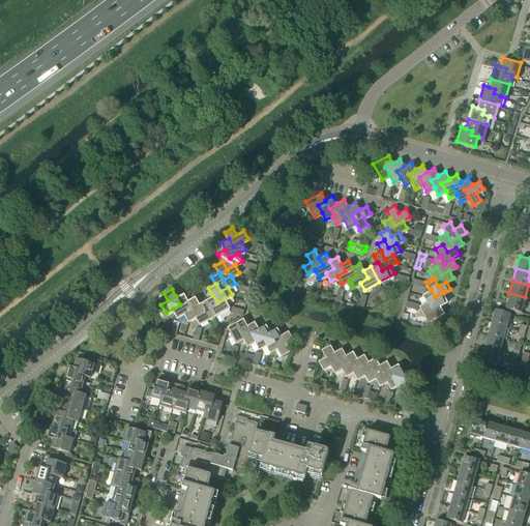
[(422,293),(427,300),(428,300),(432,309),(439,303),(440,304),(447,300),(443,293),(442,292),(435,297),(431,289),(430,289),(422,293)]
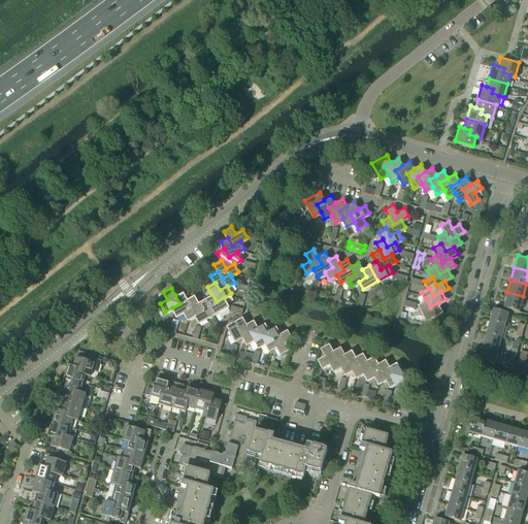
[(176,315),(184,310),(183,310),(191,306),(187,298),(183,291),(175,295),(179,303),(172,307),(176,315)]
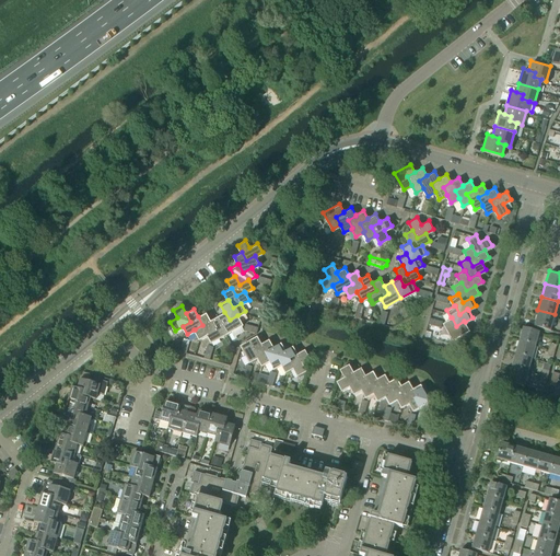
[(555,314),(537,310),(534,323),(550,327),(555,314)]
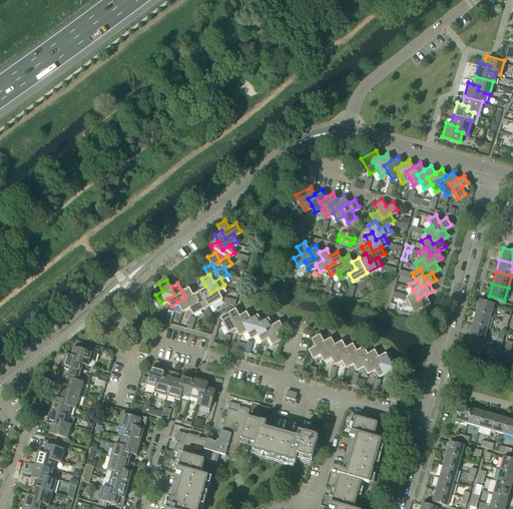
[(182,309),(189,305),(188,305),(196,301),(192,293),(188,286),(181,290),(185,298),(177,302),(178,302),(182,309)]
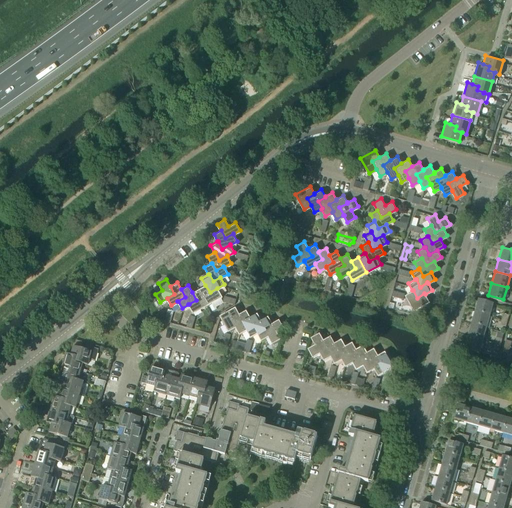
[(205,285),(199,289),(207,303),(221,295),(217,288),(210,292),(205,285)]
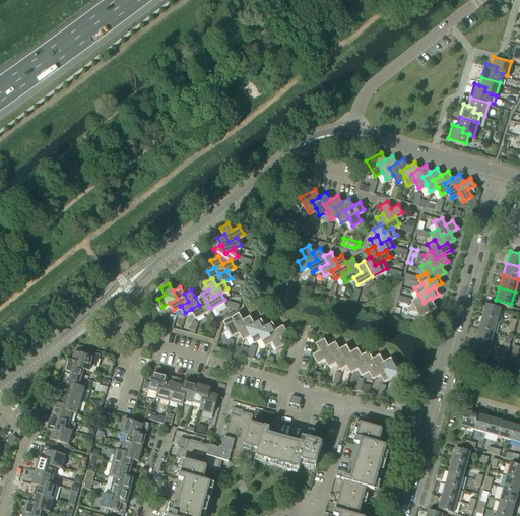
[(191,309),(192,309),(196,316),(210,308),(202,294),(195,297),(199,305),(191,309)]
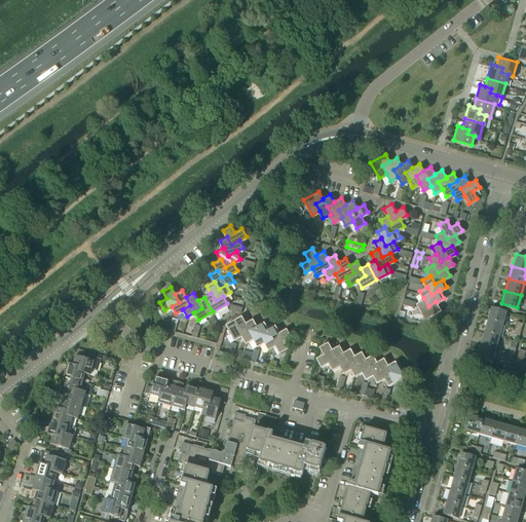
[(424,298),(423,298),(416,302),(425,318),(440,309),(437,302),(436,301),(428,306),(424,298)]
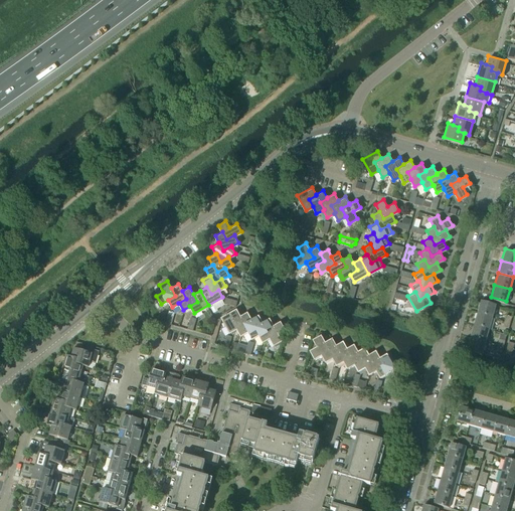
[(481,298),(477,310),(492,315),(496,303),(481,298)]
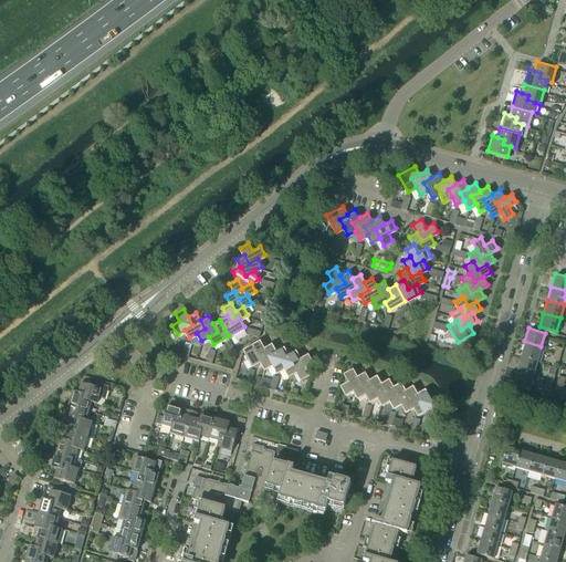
[(252,364),(260,360),(255,352),(264,346),(260,339),(243,347),(252,364)]
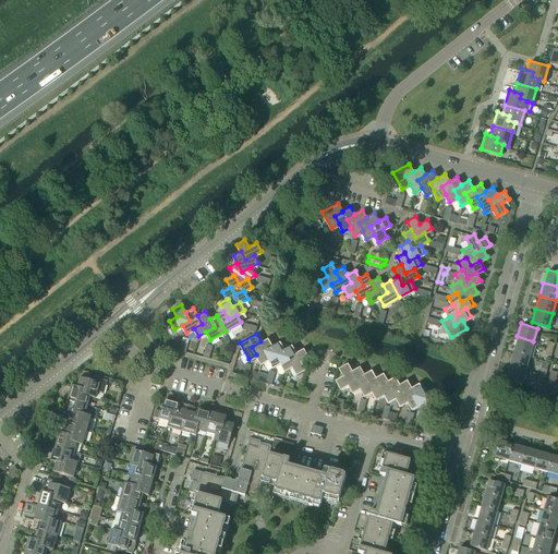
[(517,336),(513,349),(530,354),(533,341),(517,336)]
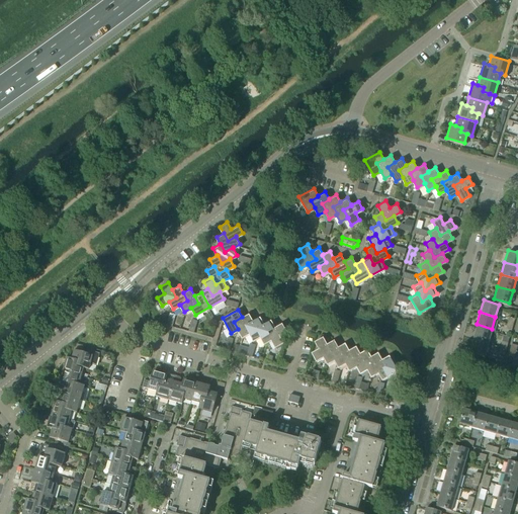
[(242,336),(249,332),(245,325),(253,320),(249,313),(242,317),(234,322),(238,329),(242,336)]
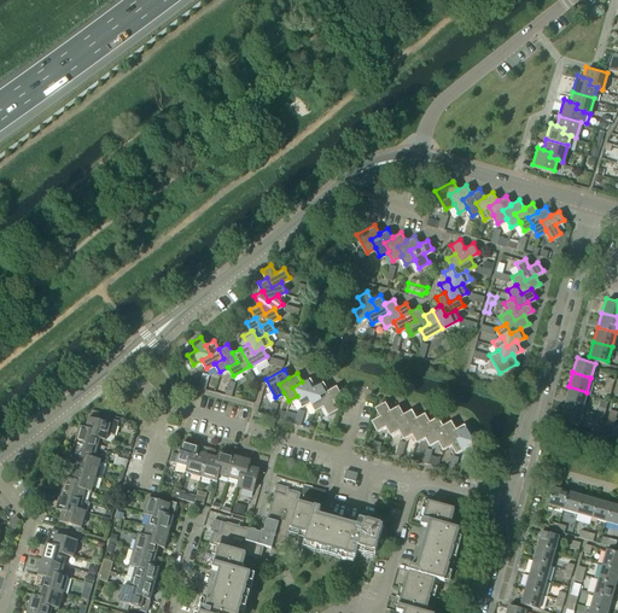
[(302,404),(310,400),(305,391),(315,386),(314,385),(310,377),(302,381),(292,387),(297,396),(302,404)]
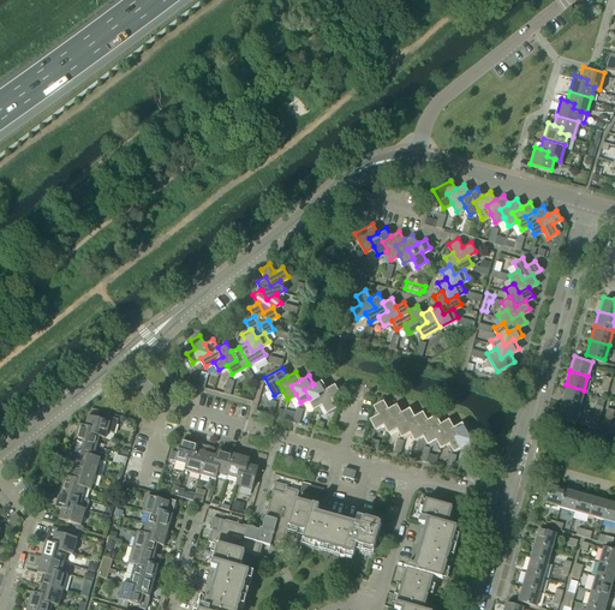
[(314,406),(322,402),(322,401),(317,393),(326,388),(326,387),(321,378),(312,383),(314,384),(304,389),(309,398),(314,406)]
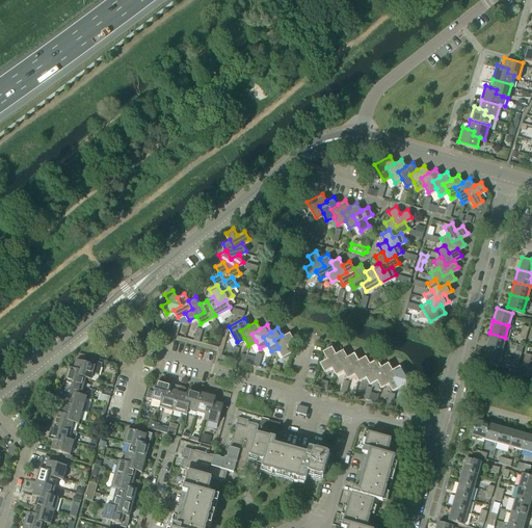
[(278,347),(278,348),(283,355),(291,350),(287,343),(294,339),(289,331),(282,335),(282,336),(274,340),(278,347)]
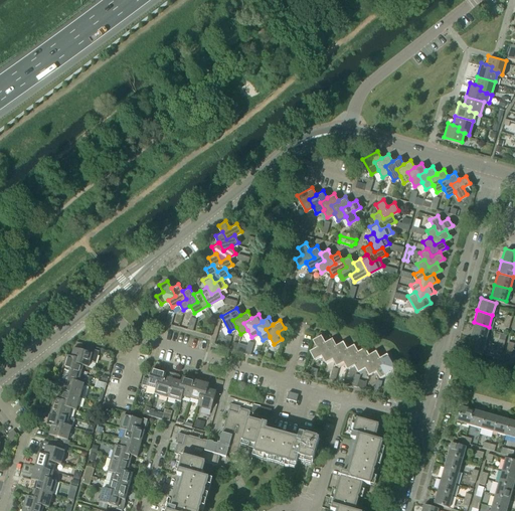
[(474,322),(470,334),(486,339),(489,327),(474,322)]
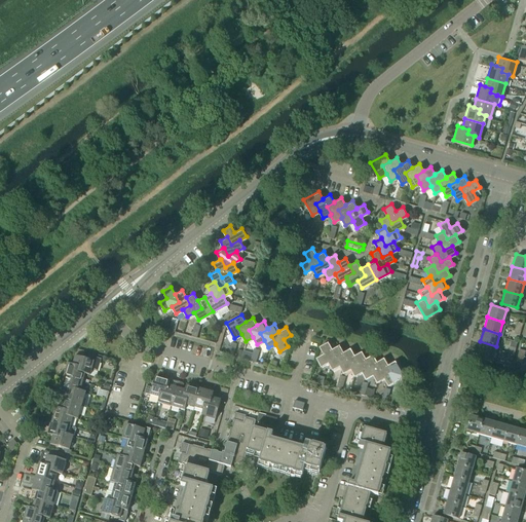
[(321,365),(328,361),(336,357),(331,348),(332,348),(328,341),(320,345),(324,352),(316,357),(321,365)]
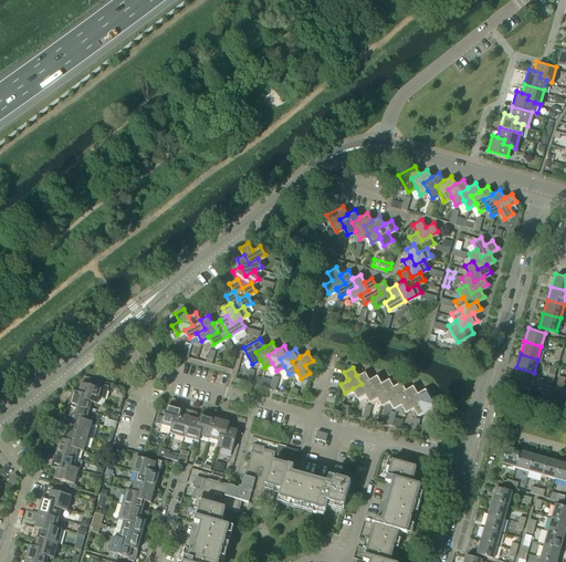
[(534,373),(516,367),(513,381),(530,386),(534,373)]
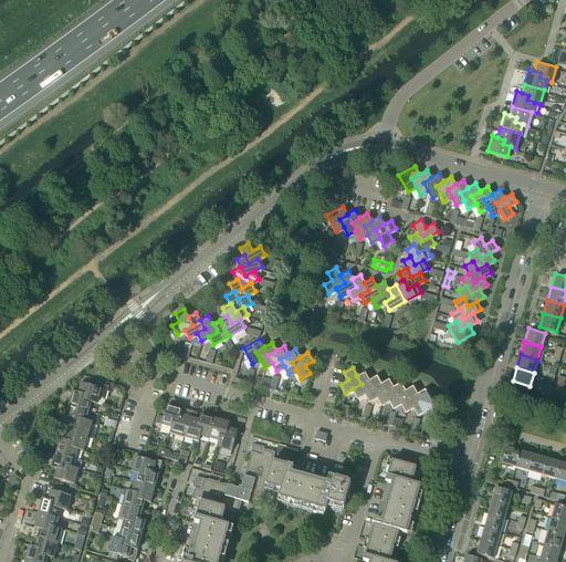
[(357,396),(365,392),(373,387),(368,378),(369,378),(365,371),(357,375),(356,375),(362,384),(353,388),(357,396)]
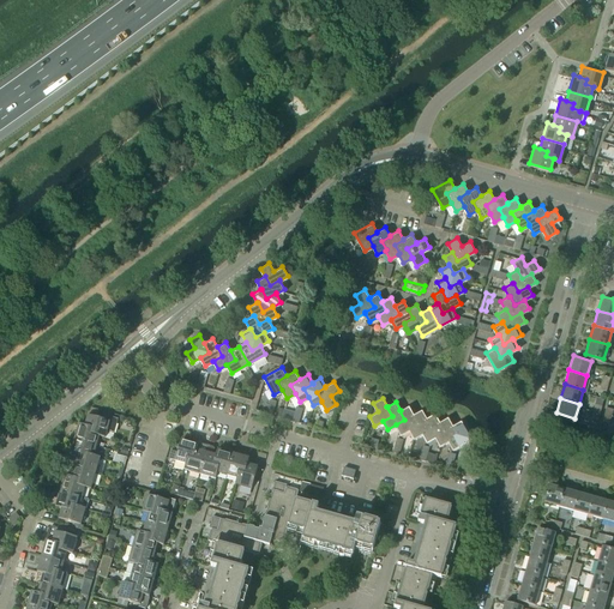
[(401,433),(409,428),(417,423),(413,414),(409,405),(401,410),(399,410),(404,420),(396,424),(401,433)]
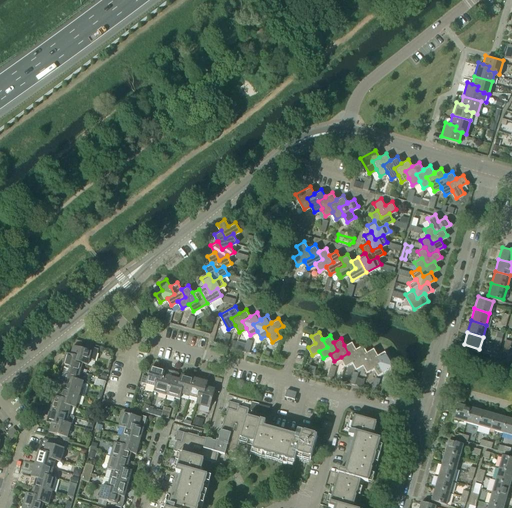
[(345,364),(352,360),(359,356),(355,348),(351,341),(344,345),(348,353),(341,357),(345,364)]
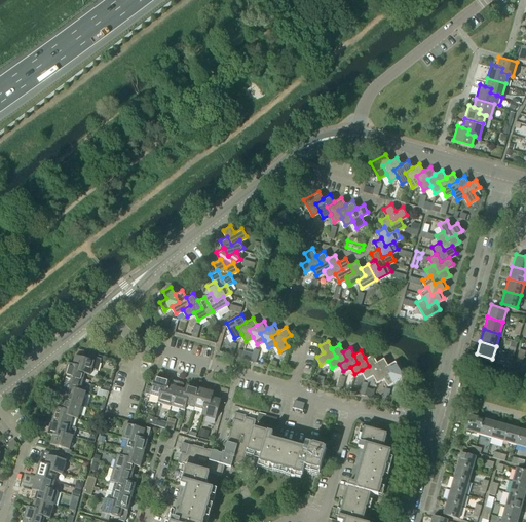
[(73,362),(79,364),(78,368),(85,370),(84,371),(89,372),(91,367),(98,368),(101,356),(89,352),(88,357),(75,352),(73,362)]
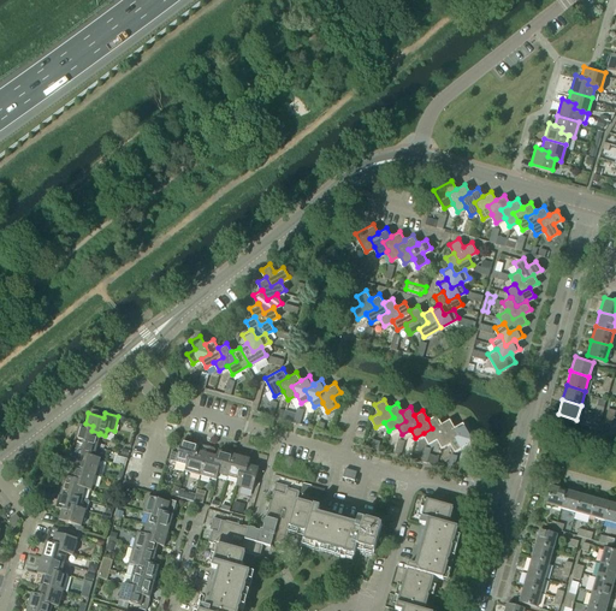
[(428,442),(437,437),(445,432),(440,422),(436,414),(427,419),(432,428),(424,433),(428,442)]
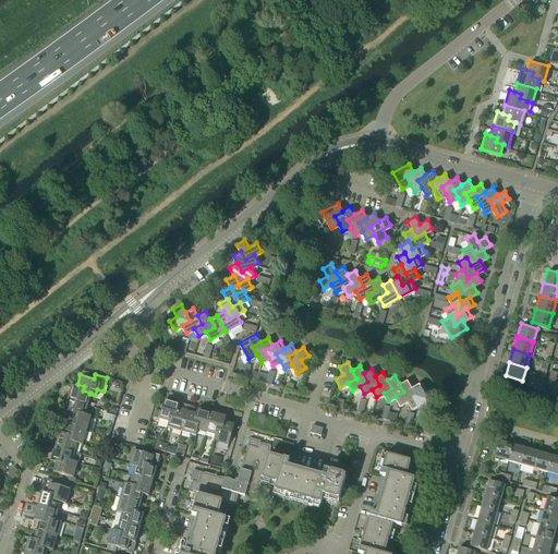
[(400,404),(408,400),(408,399),(415,395),(411,386),(407,378),(399,383),(403,392),(396,396),(400,404)]
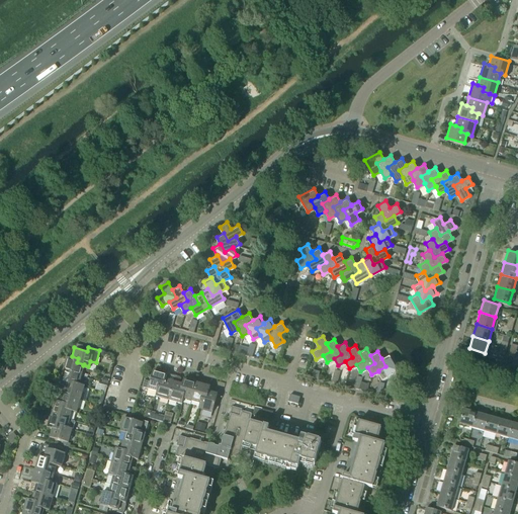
[(67,354),(63,368),(81,373),(83,365),(84,364),(77,362),(78,358),(72,356),(67,354)]
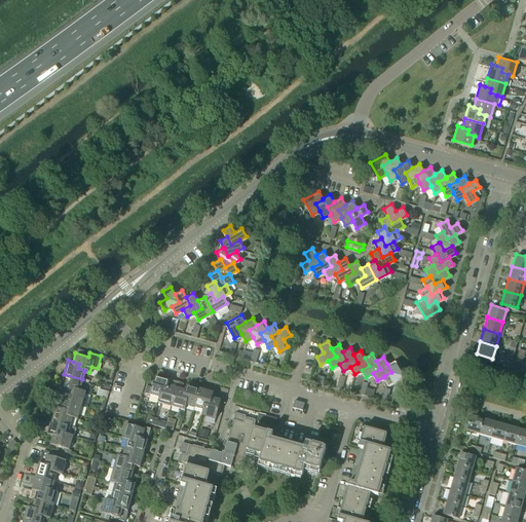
[(384,376),(384,377),(388,384),(403,375),(395,360),(387,364),(391,372),(384,376)]
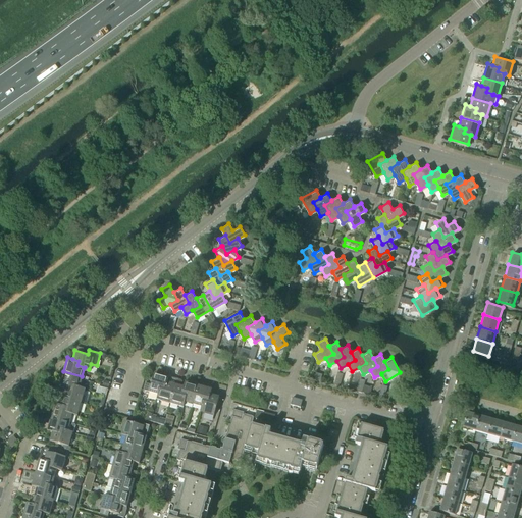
[(478,359),(476,367),(485,369),(487,362),(478,359)]
